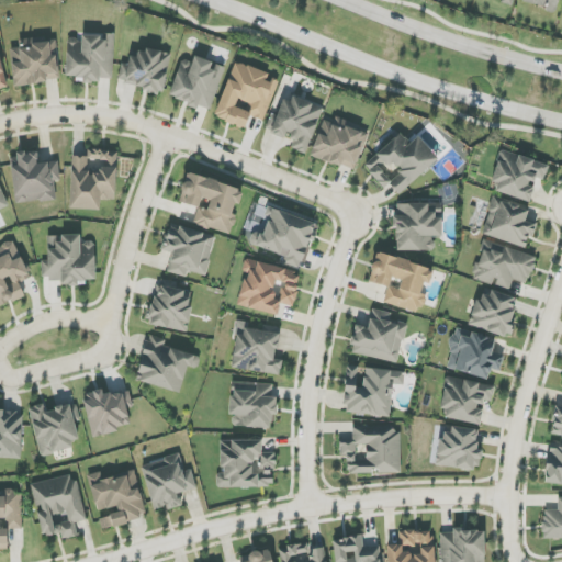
[(523,0),(523,3),(557,11),(559,0),(523,0)]
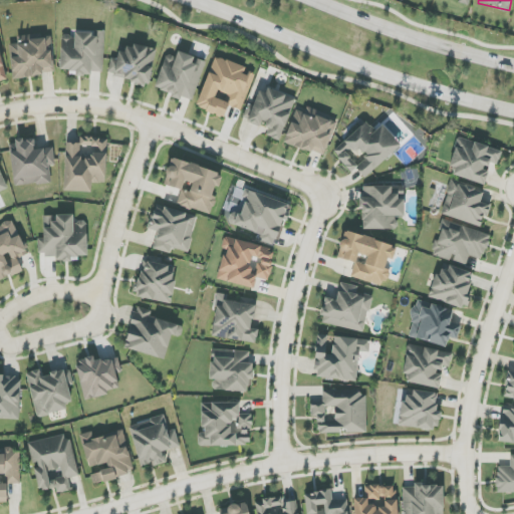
[(103,31),(74,31),(74,36),(61,36),(60,74),(92,74),(92,72),(103,72),(103,31)]
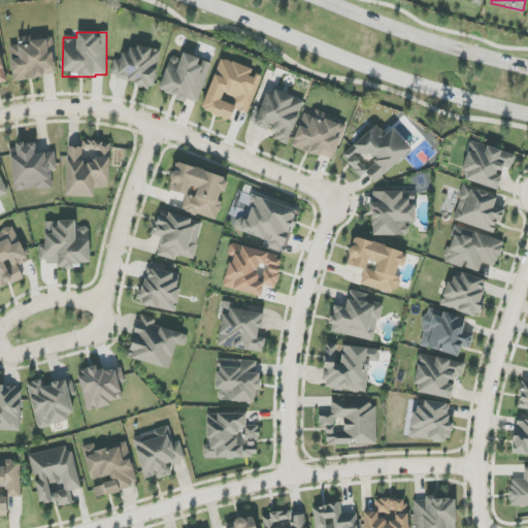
[(9,45),(12,80),(56,76),(53,36),(20,39),(20,44),(9,45)]
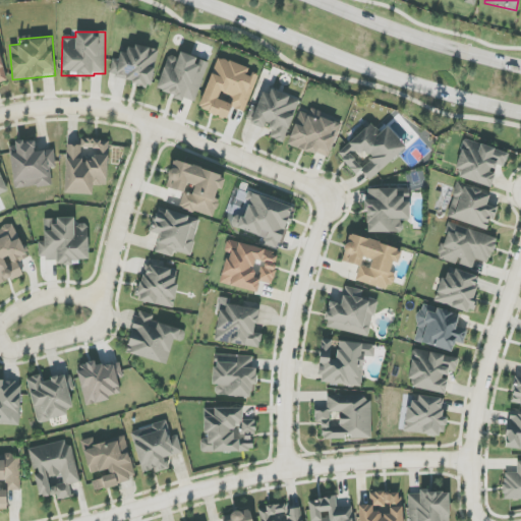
[(113,58),(109,78),(152,85),(158,50),(128,45),(127,53),(120,52),(119,60),(113,58)]
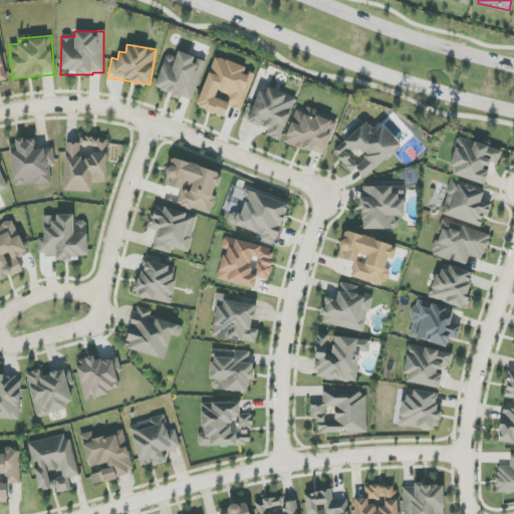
[(167,54),(155,88),(192,101),(206,61),(178,52),(176,58),(167,54)]
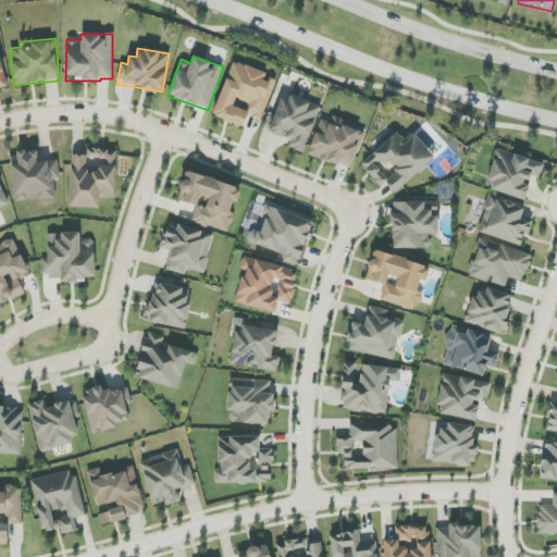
[(212,116),(243,127),(247,114),(261,120),(275,82),(264,77),(267,73),(233,61),(212,116)]
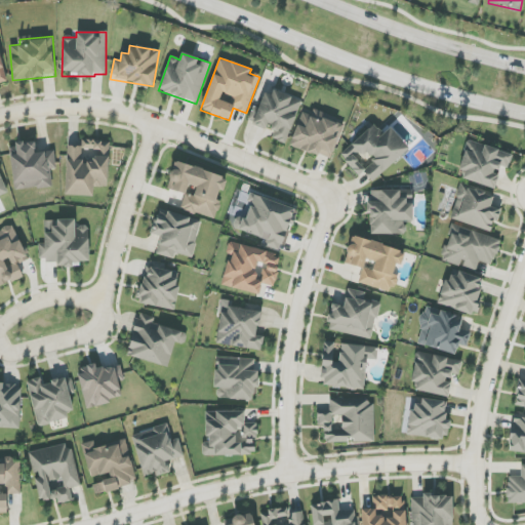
[(264,89),(253,126),(267,129),(267,127),(275,130),(272,139),(287,145),(300,101),(264,89)]
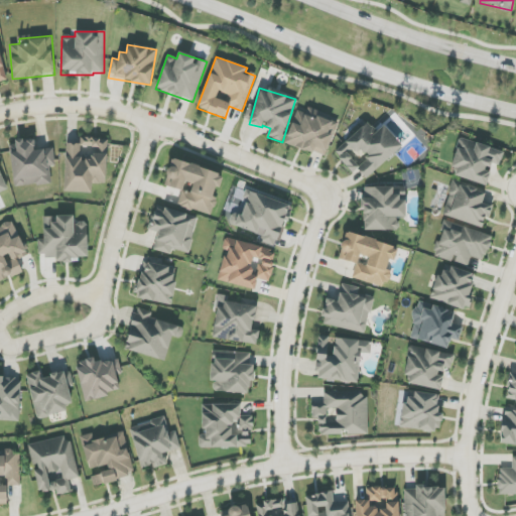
[(297,111),(285,142),(325,158),(339,121),(307,109),(305,114),(297,111)]
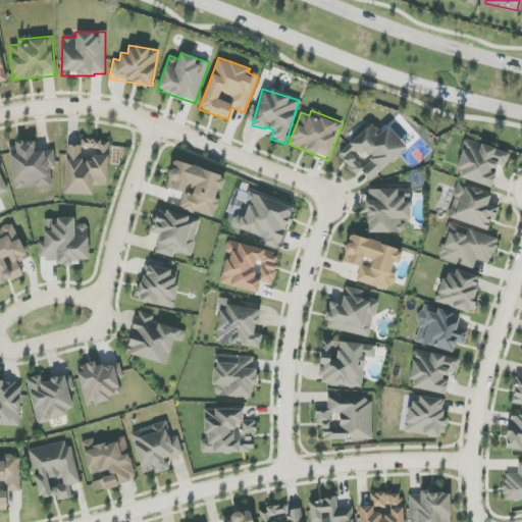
[(371,181),(408,147),(388,127),(381,135),(370,123),(337,155),(357,175),(361,171),(371,181)]
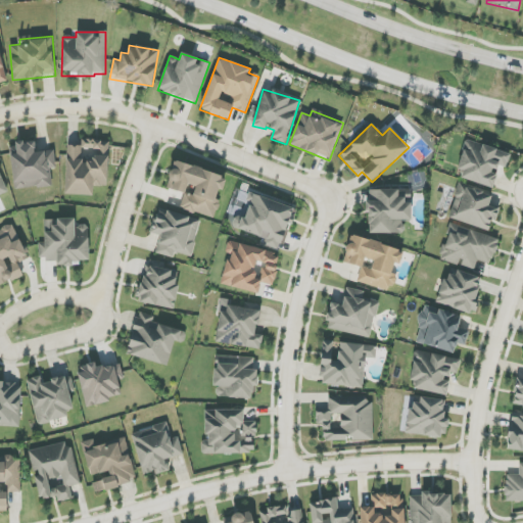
[(10,155),(14,190),(52,186),(51,169),(56,169),(54,150),(36,152),(34,140),(15,143),(16,154),(10,155)]
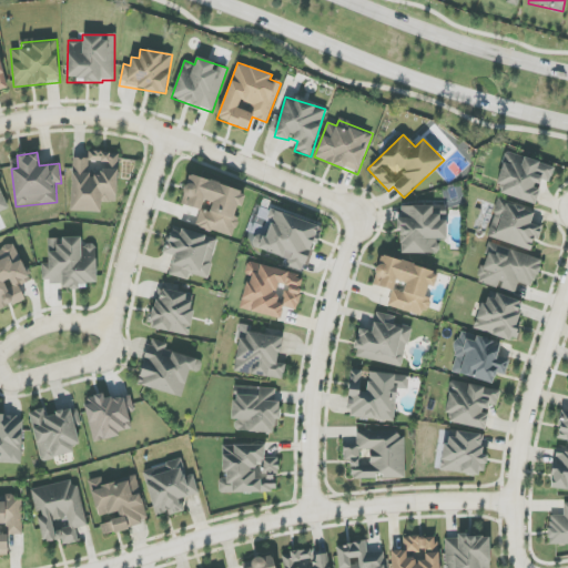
[(101,213),(101,202),(117,203),(119,153),(89,152),(89,159),(72,158),(70,212),(101,213)]
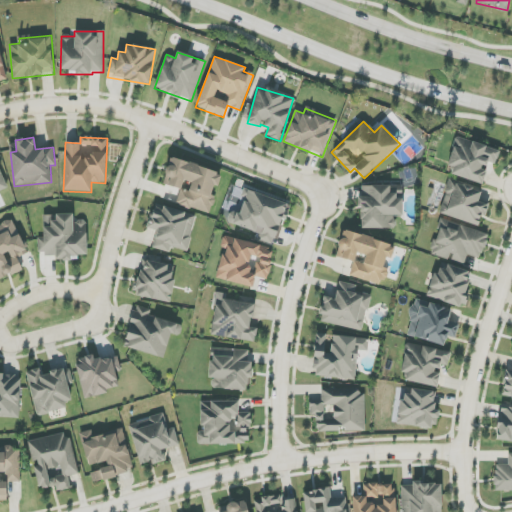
[(500,151),(458,137),(446,173),(483,185),(487,171),(484,170),(487,162),(496,165),(500,151)]
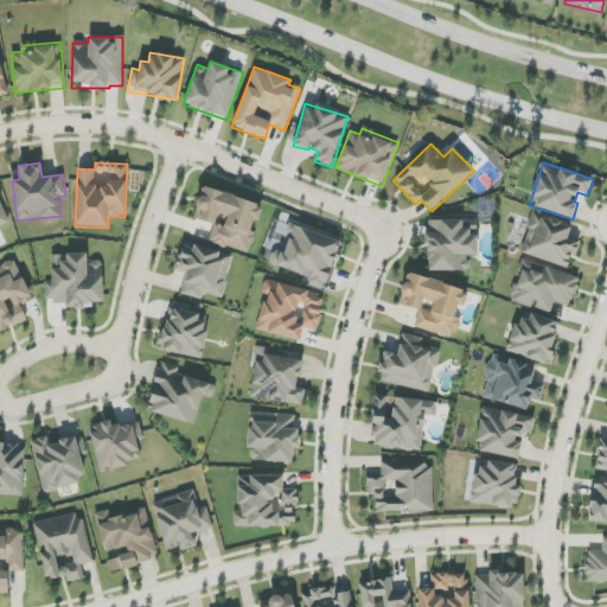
[(248,253),(256,221),(259,221),(263,204),(202,189),(193,219),(213,224),(209,243),(248,253)]
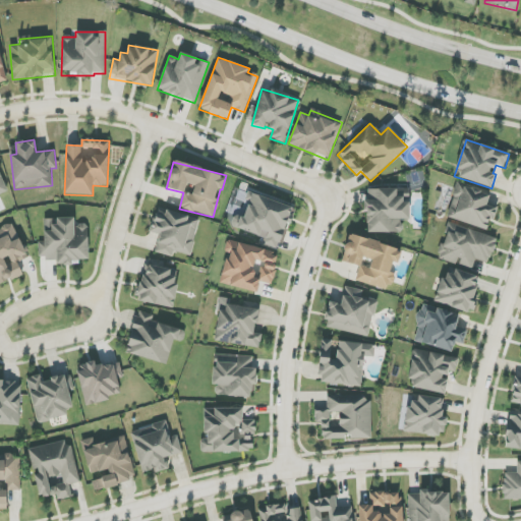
[(0,195),(8,192),(0,173),(0,195)]
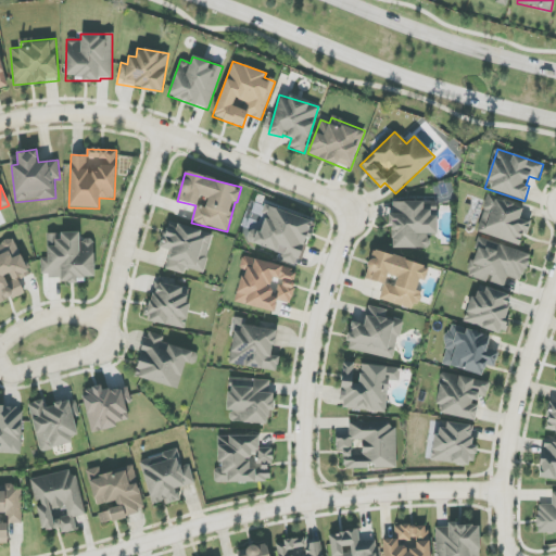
[(520,245),(523,234),(527,235),(531,223),(520,219),(523,206),(488,197),(477,232),(520,245)]
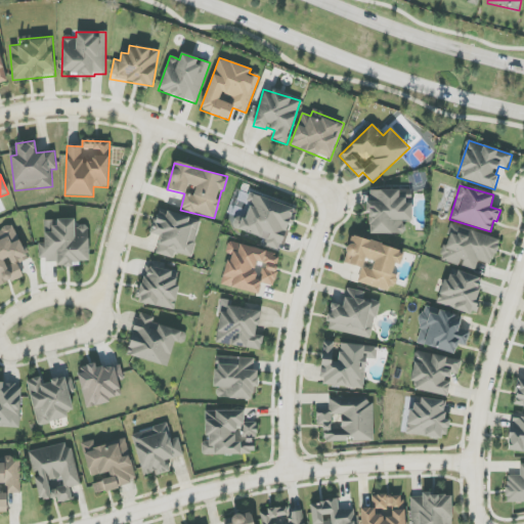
[(368,233),(404,233),(404,220),(411,220),(411,190),(370,190),(370,202),(368,202),(368,233)]
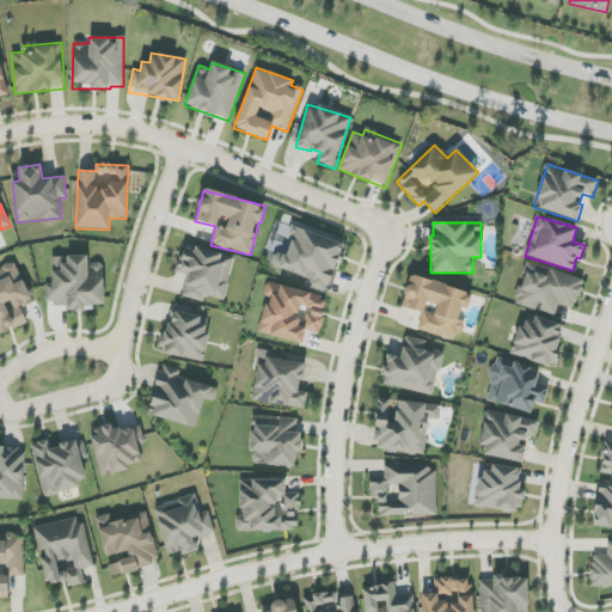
[(311,279),(308,287),(329,293),(338,262),(342,264),(348,244),(292,228),(285,256),(282,255),(277,269),(311,279)]
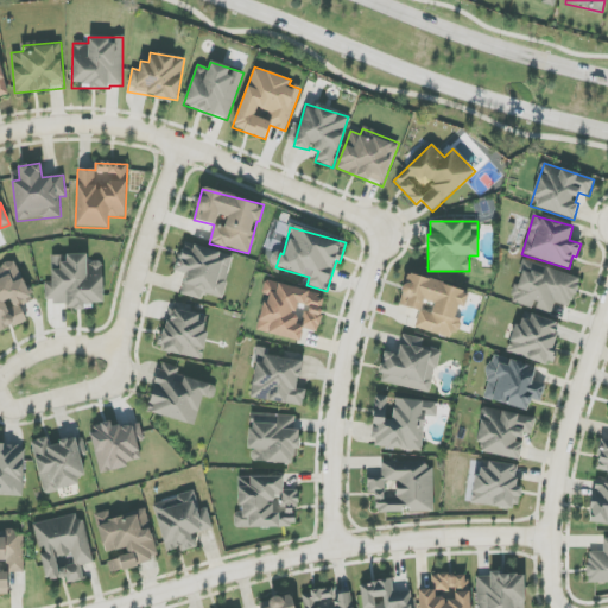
[(233,254),(183,244),(177,271),(187,273),(182,296),(202,299),(203,295),(223,298),(233,254)]
